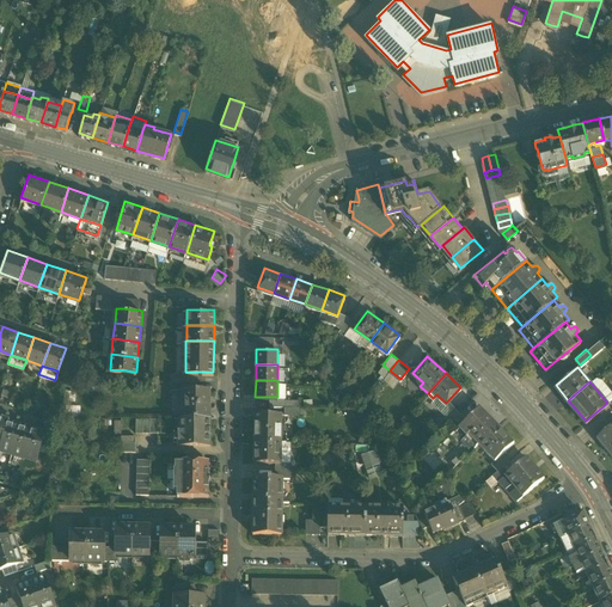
[(197,386),(183,386),(183,387),(182,415),(209,415),(210,386),(197,386)]
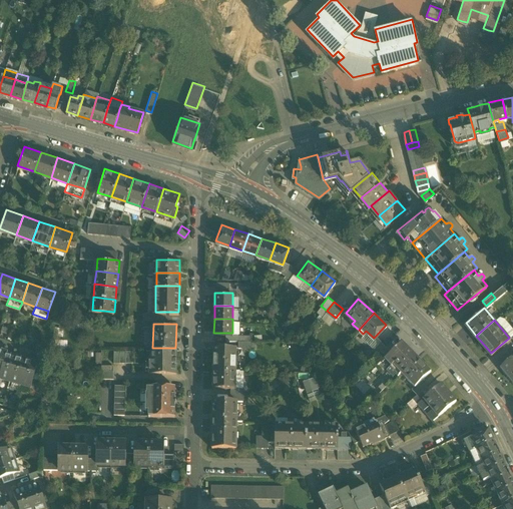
[(381,340),(372,349),(376,354),(386,344),(381,340)]
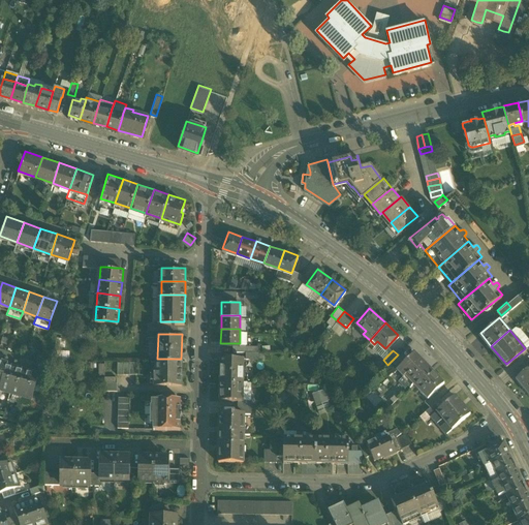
[(430,366),(414,350),(403,361),(397,367),(403,374),(401,376),(409,385),(414,380),(430,366)]
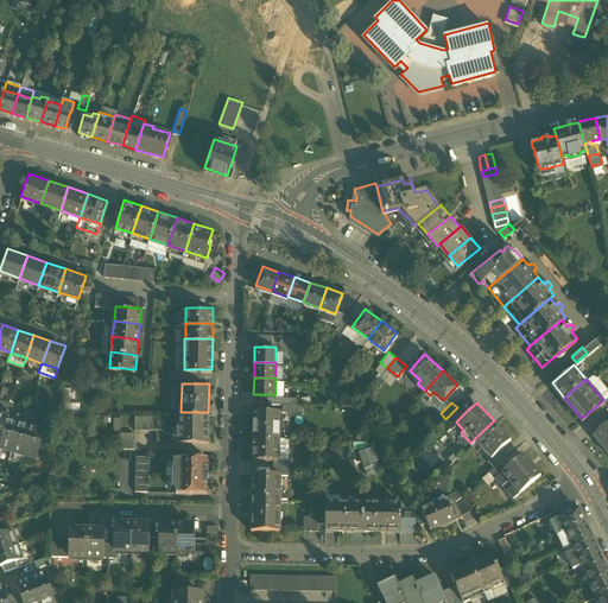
[(457,407),(445,419),(451,426),(456,421),(463,414),(457,407)]
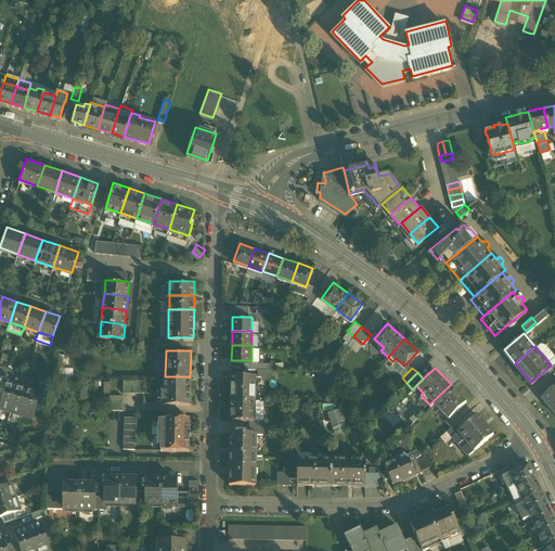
[(255,373),(231,373),(231,398),(255,399),(255,373)]
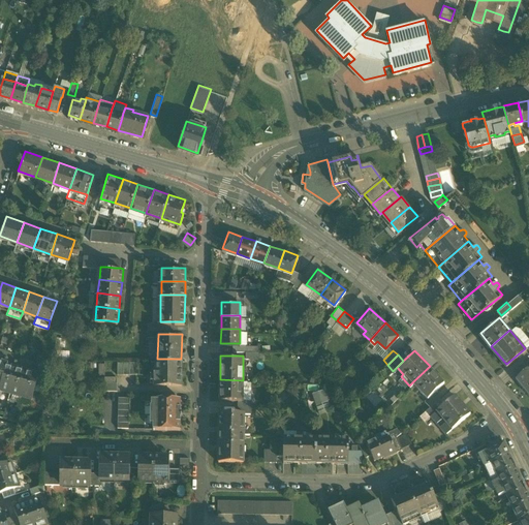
[(157,359),(156,359),(156,370),(154,370),(154,371),(154,382),(181,382),(181,374),(182,374),(182,368),(181,368),(181,359),(157,359)]
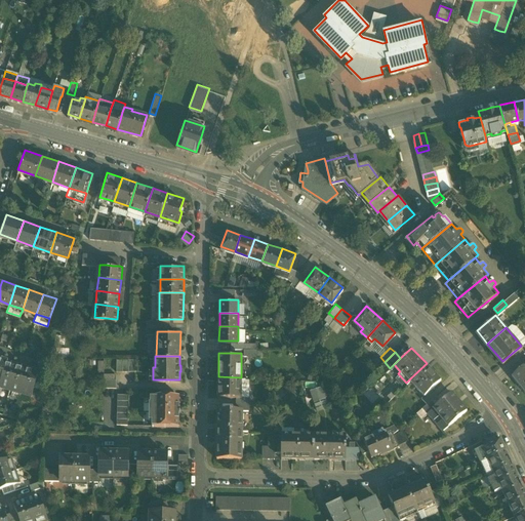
[(6,361),(0,382),(0,385),(9,388),(16,364),(17,364),(17,362),(11,360),(10,362),(6,361)]
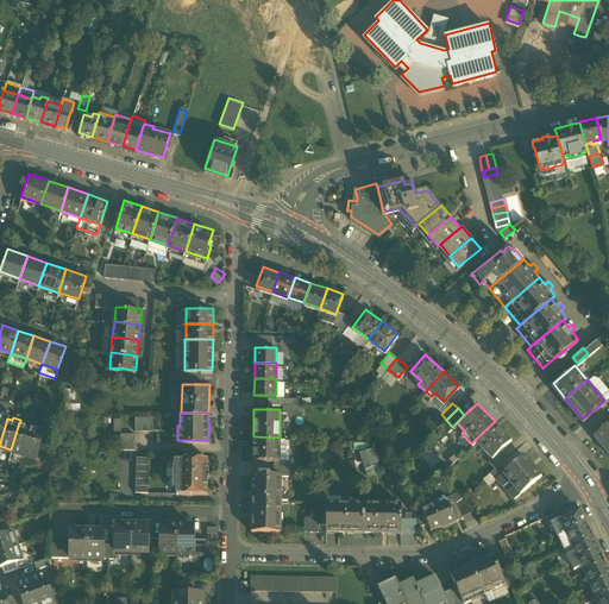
[(608,420),(594,433),(608,452),(608,420)]
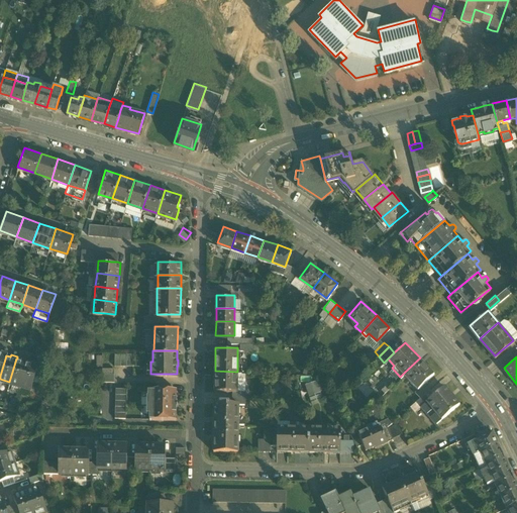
[(17,358),(16,358),(9,382),(20,385),(26,361),(27,362),(27,360),(21,357),(21,360),(17,358)]
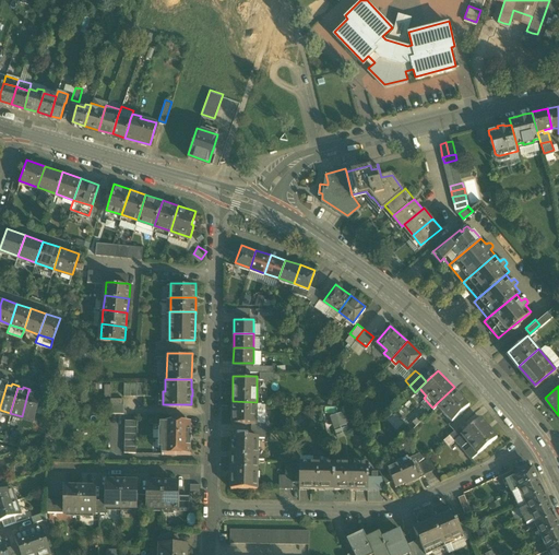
[(454,387),(438,402),(443,408),(441,409),(451,418),(452,420),(459,413),(470,403),(458,391),(459,391),(454,387)]
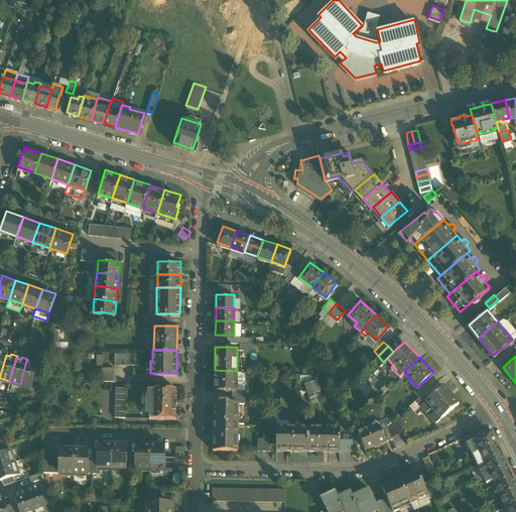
[(27,361),(26,360),(20,384),(30,387),(38,362),(31,360),(31,362),(27,361)]
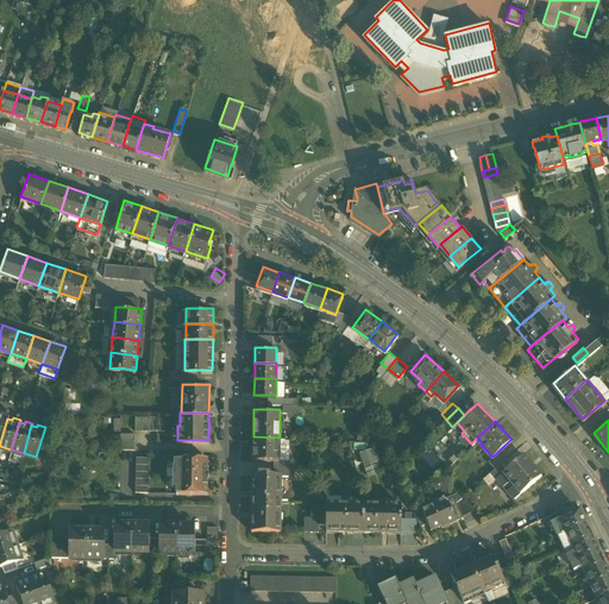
[(280,438),(253,436),(252,458),(274,459),(280,459),(280,458),(280,438)]
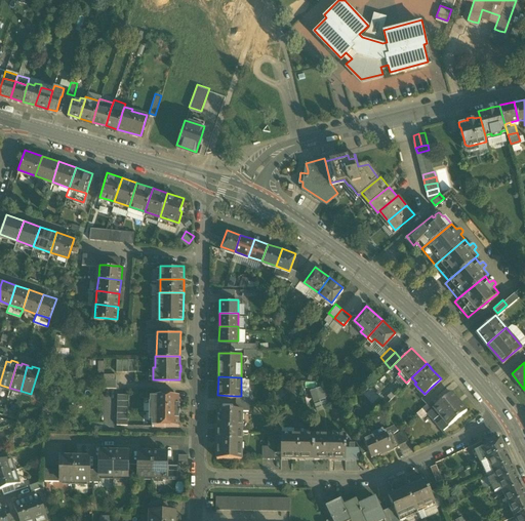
[(311,386),(316,408),(330,405),(324,383),(311,386)]
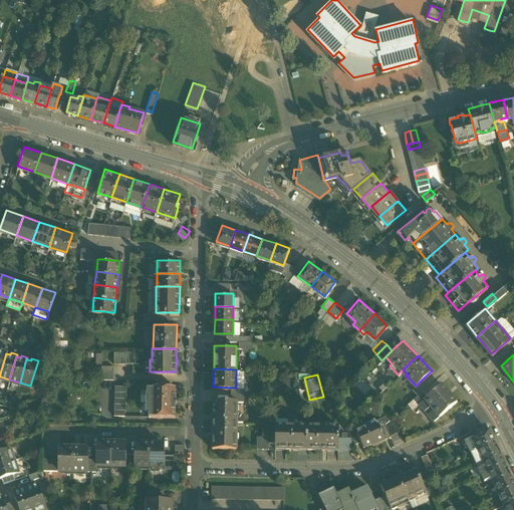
[(422,379),(416,386),(415,385),(413,388),(418,394),(427,385),(422,379)]
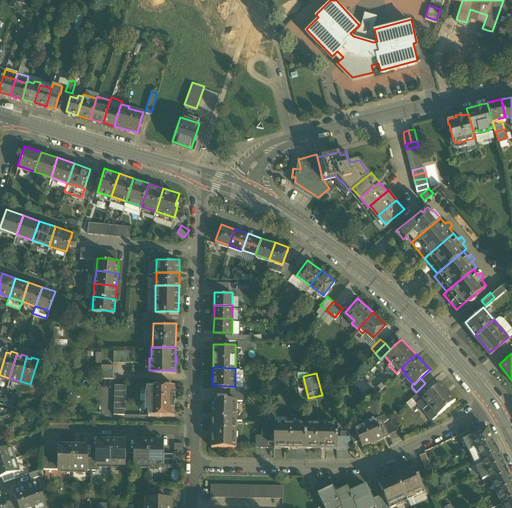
[(449,391),(440,380),(423,395),(432,406),(431,406),(437,413),(455,398),(454,398),(449,392),(449,391)]
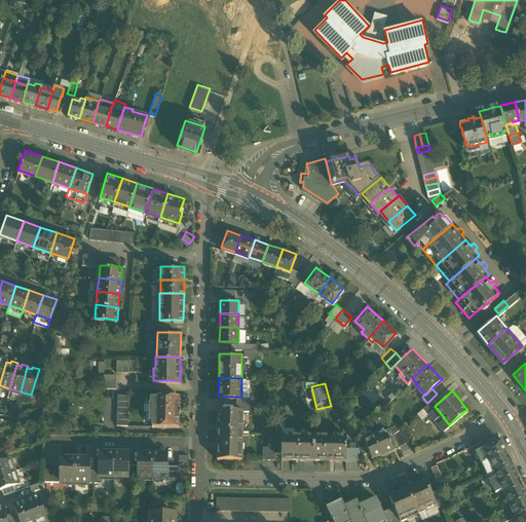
[(161,394),(153,394),(153,395),(151,395),(150,401),(149,401),(149,418),(152,418),(152,424),(179,424),(179,412),(180,412),(180,407),(179,407),(180,394),(161,394)]
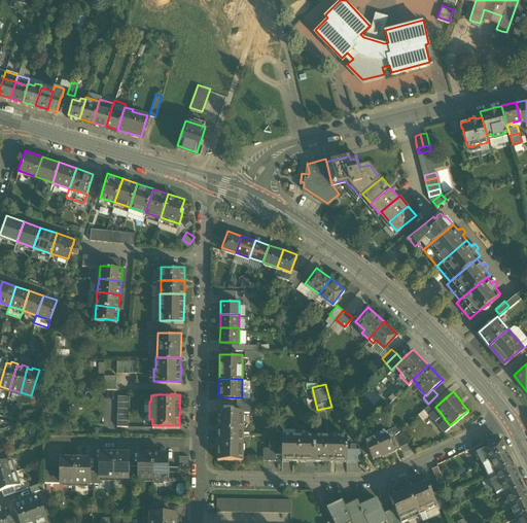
[(237,410),(218,409),(217,458),(242,459),(243,410),(237,410)]
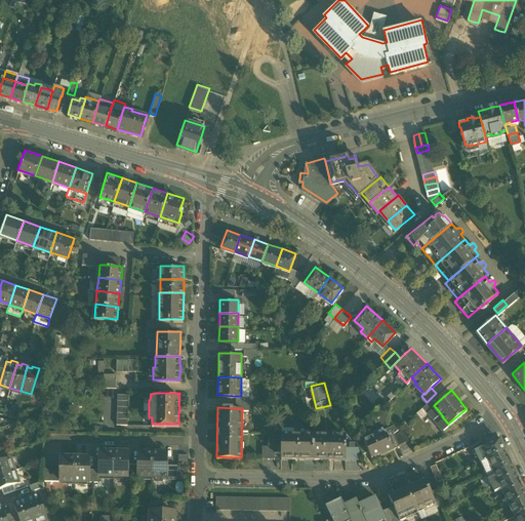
[(385,428),(393,447),(399,445),(398,443),(393,432),(390,425),(385,428)]
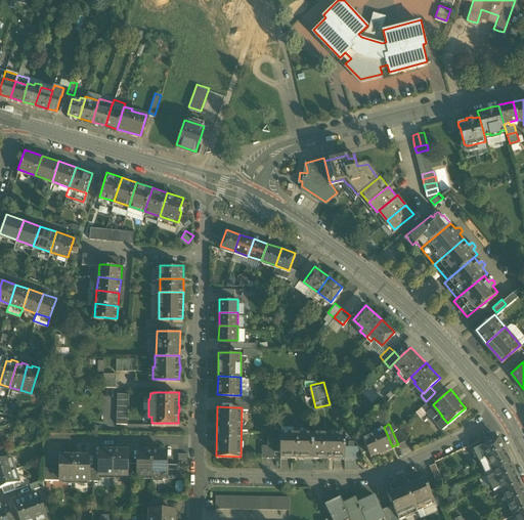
[(403,427),(392,431),(397,442),(407,437),(403,427)]
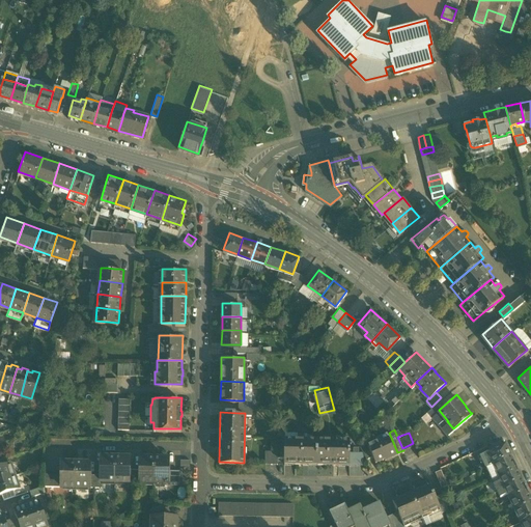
[(390,436),(379,441),(379,439),(368,444),(375,461),(385,456),(386,458),(397,452),(390,436)]
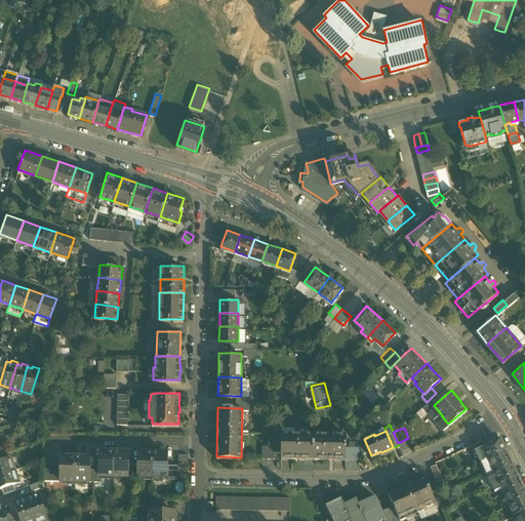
[(314,432),(281,432),(281,456),(313,456),(314,432)]
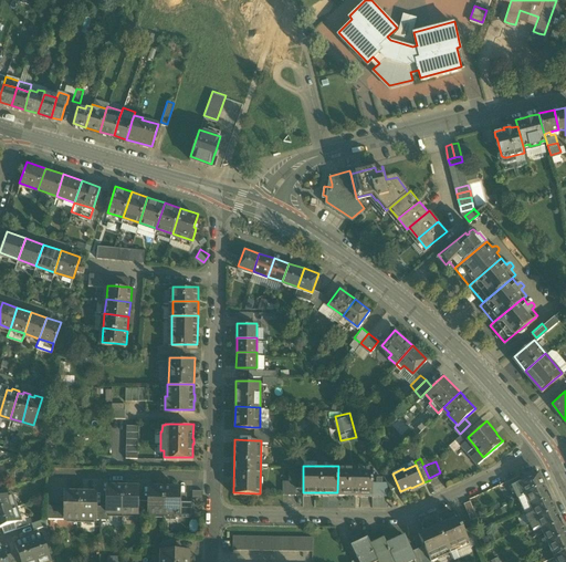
[(373,467),(338,466),(337,492),(373,493),(373,480),(373,467)]
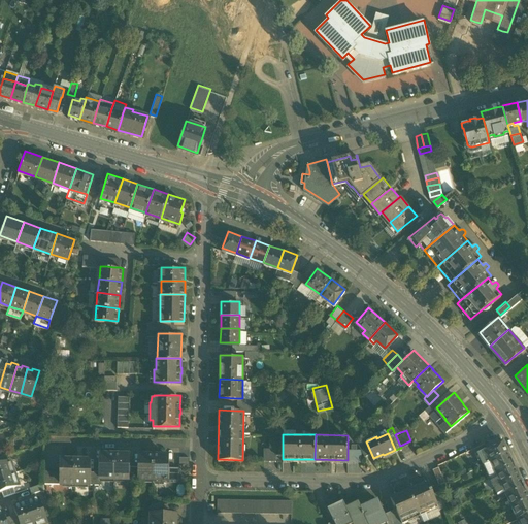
[(502,439),(485,448),(490,460),(508,452),(502,439)]
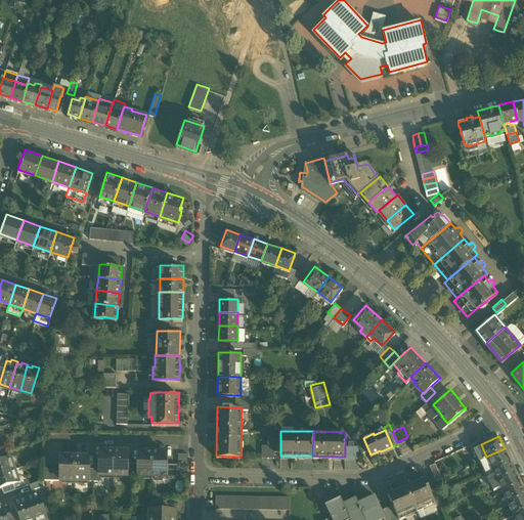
[(274,443),(262,443),(261,456),(273,456),(274,443)]
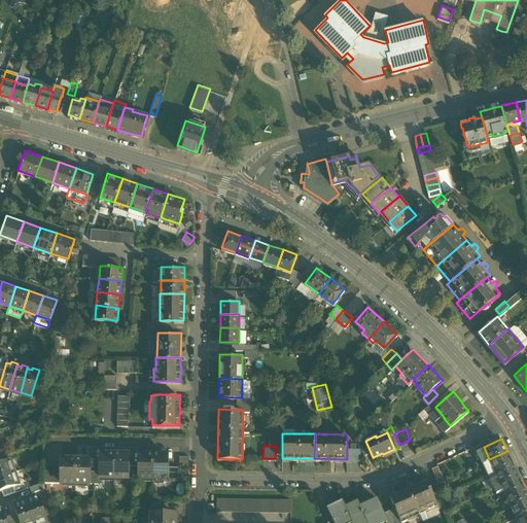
[(360,447),(347,447),(347,459),(360,459),(360,447)]
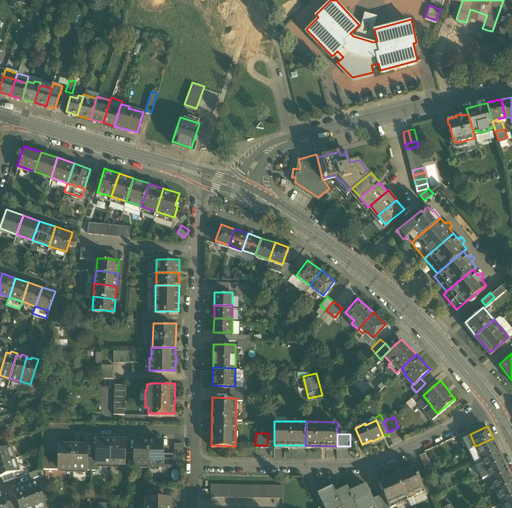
[(111,438),(98,438),(98,456),(98,462),(111,462),(111,438)]
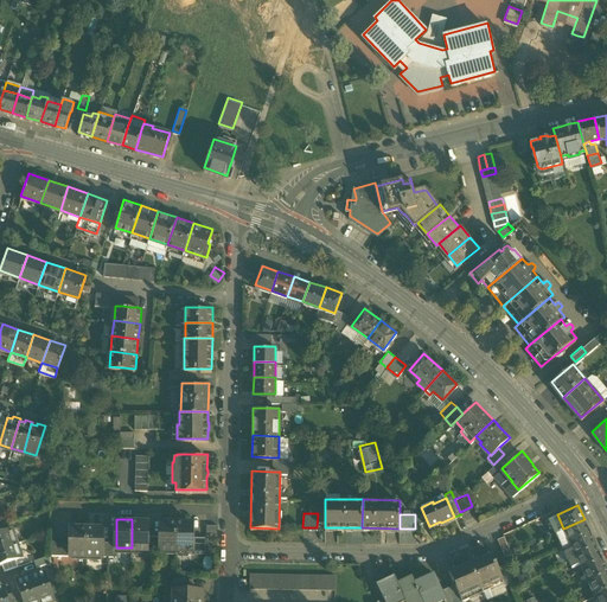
[(148,519),(132,519),(132,548),(147,548),(147,546),(147,533),(148,519)]
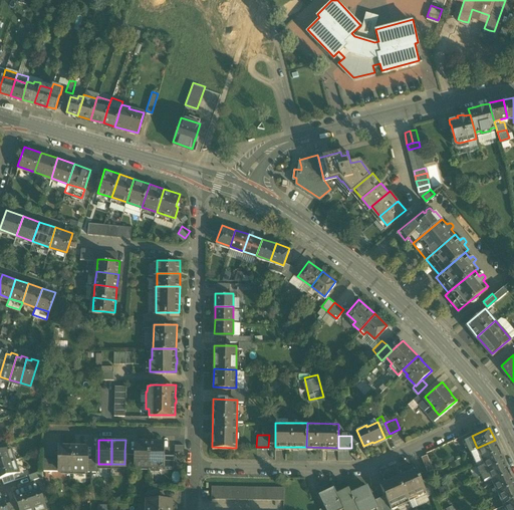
[(150,441),(137,440),(137,452),(137,464),(149,465),(150,441)]
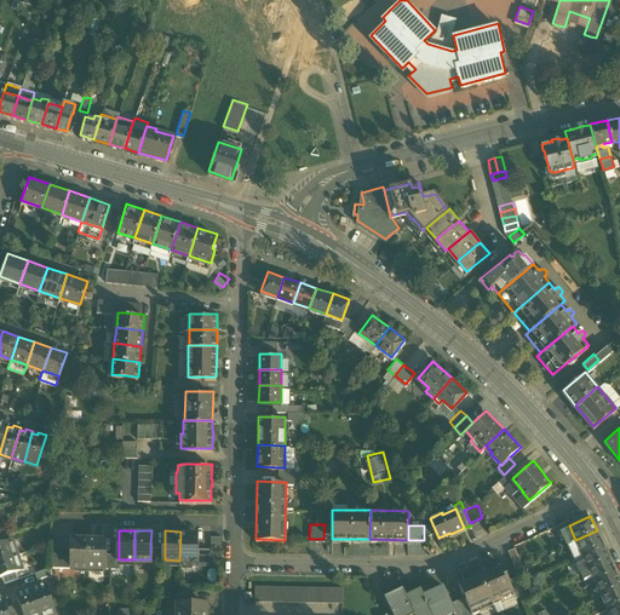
[(597,530),(575,540),(581,553),(603,544),(597,530)]
